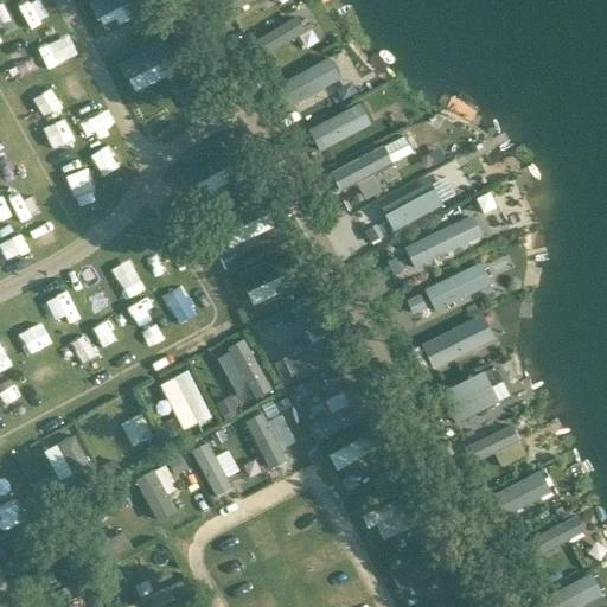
[(44,0),(29,0),(21,5),(33,23),(51,11),(44,0)]
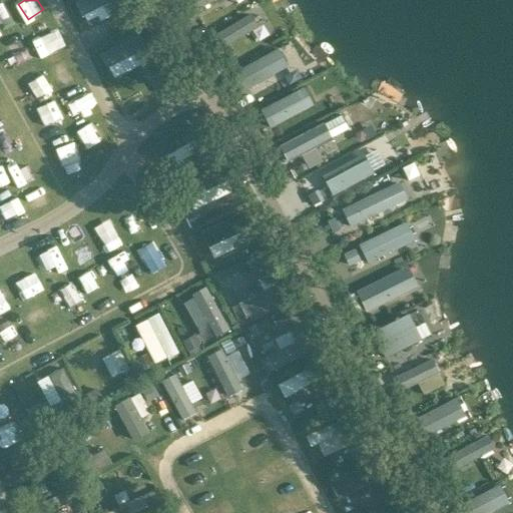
[(202,16),(235,2),(234,0),(213,0),(198,6),(202,16)]
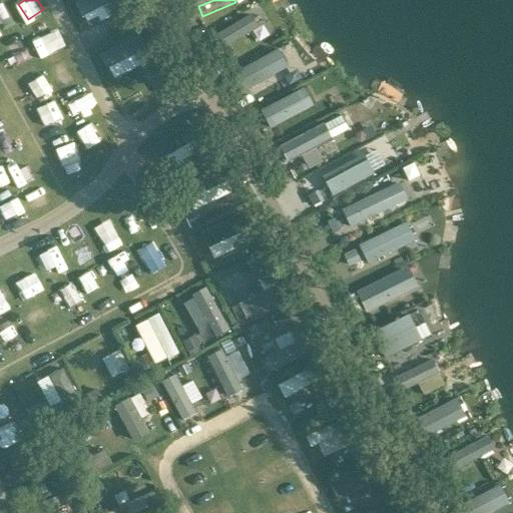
[(257,41),(266,35),(250,10),(208,34),(218,50),(250,31),(257,41)]
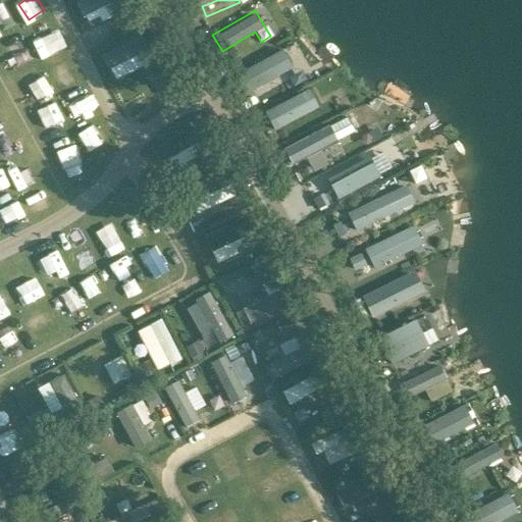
[(106,22),(85,33),(90,46),(112,35),(106,22)]
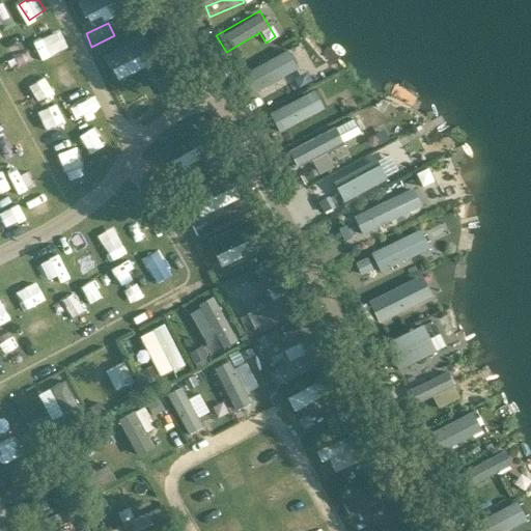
[(19,30),(1,36),(8,57),(27,51),(19,30)]
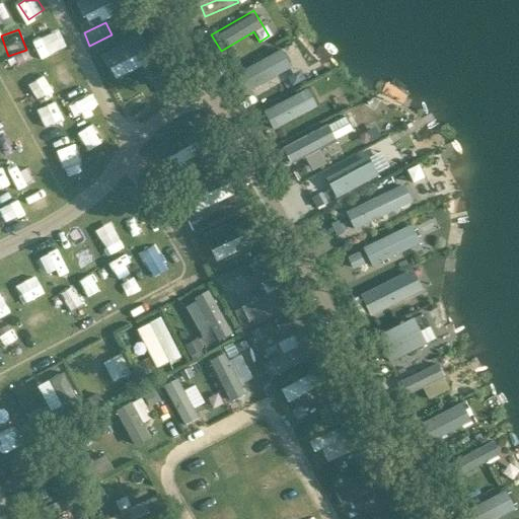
[(139,34),(97,51),(104,69),(114,65),(117,73),(149,60),(139,34)]
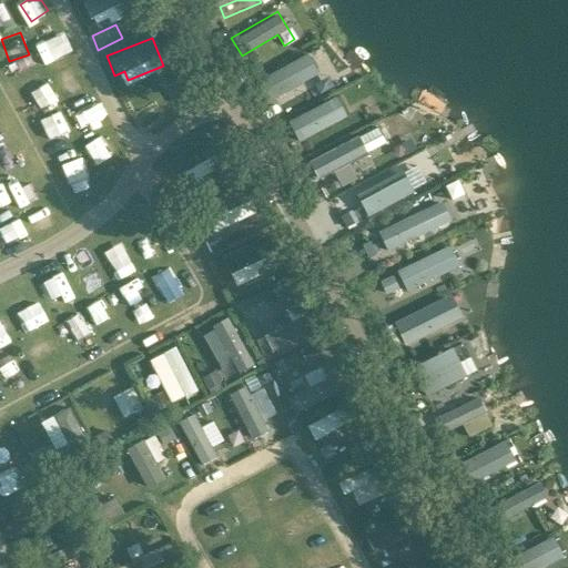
[(253,79),(264,101),(317,75),(307,53),(253,79)]
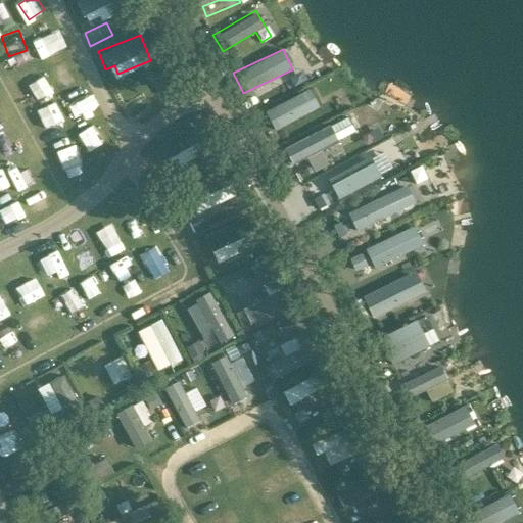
[(265,110),(275,130),(319,106),(307,87),(265,110)]
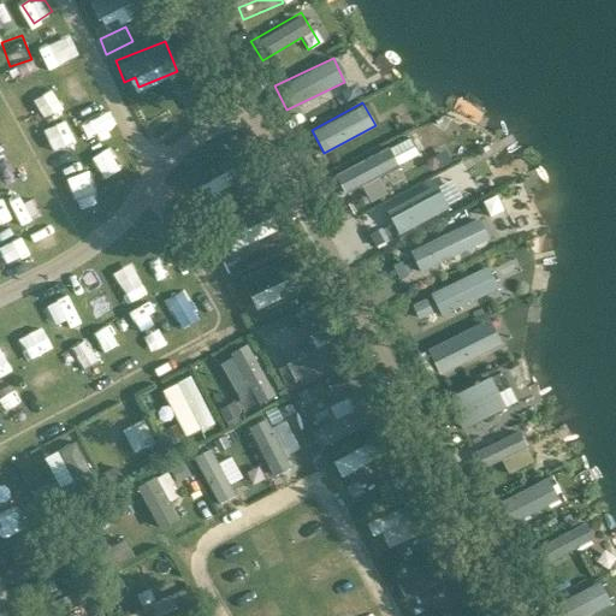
[(47,129),(59,158),(82,148),(70,120),(47,129)]
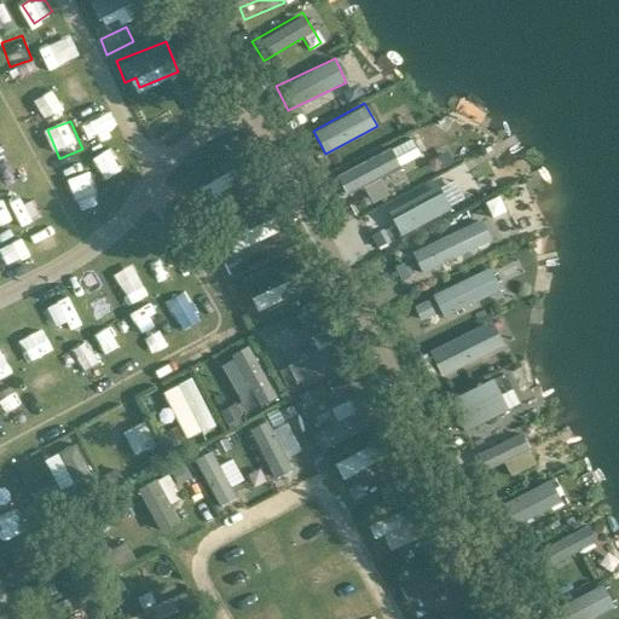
[(289,146),(294,155),(308,148),(302,139),(289,146)]
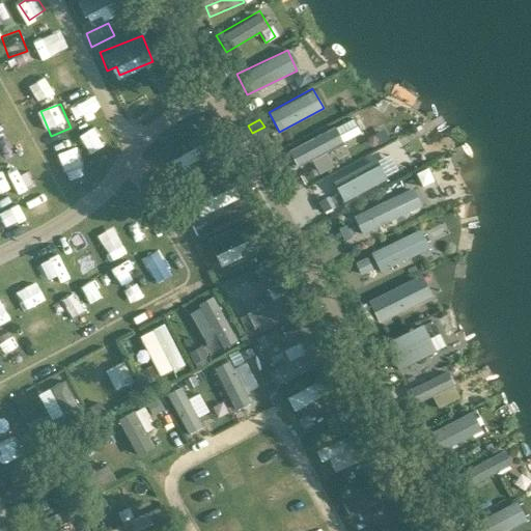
[(286,145),(295,165),(356,139),(347,119),(286,145)]
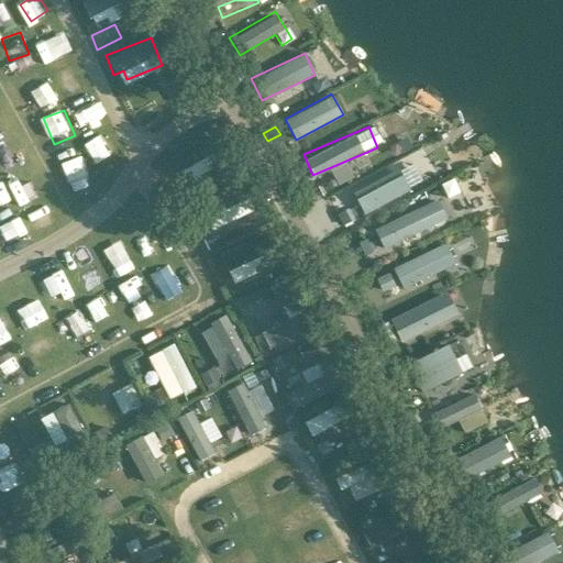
[(75,174),(94,165),(85,147),(66,156),(75,174)]
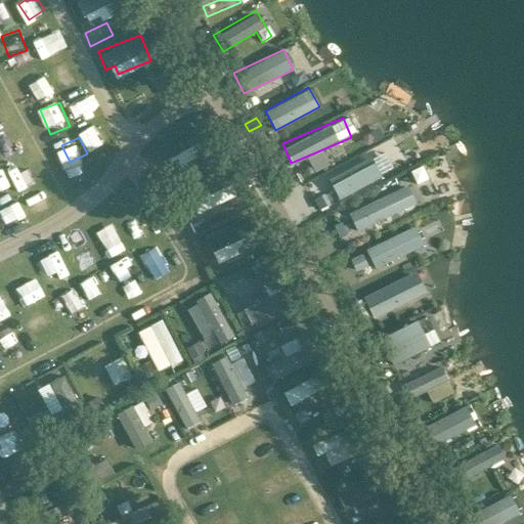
[(336,195),(394,171),(385,150),(326,176),(336,195)]
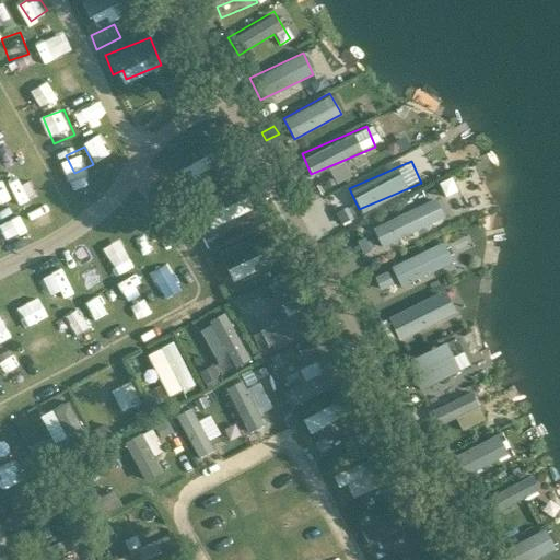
[(296,166),(287,172),(290,179),(301,174),(296,166)]
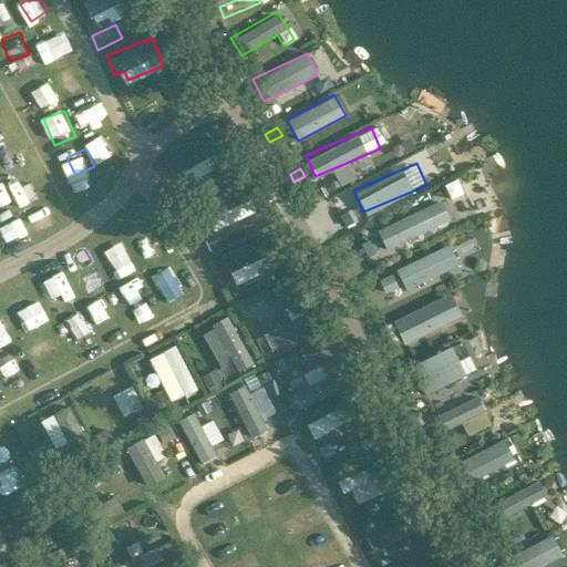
[(0,185),(0,207),(9,203),(0,185)]
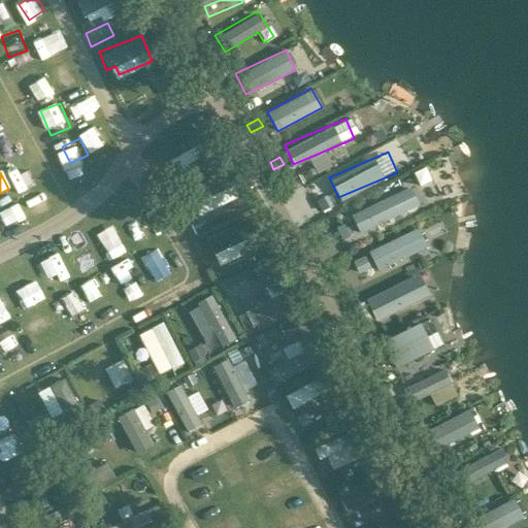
[(350,211),(358,231),(418,206),(409,187),(350,211)]
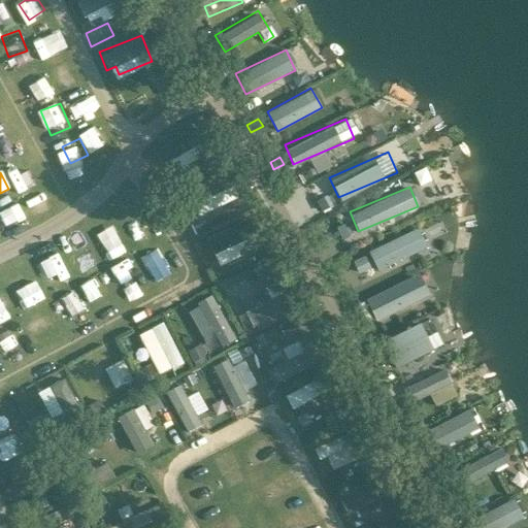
[(241,196),(231,201),(236,210),(246,205),(241,196)]
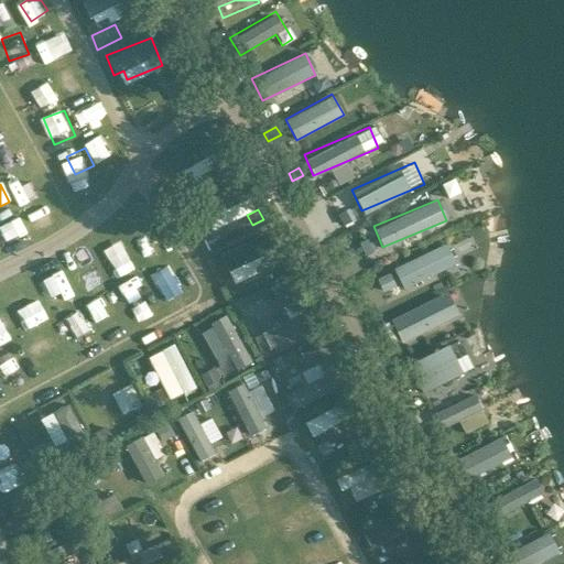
[(373,252),(367,239),(360,242),(366,256),(373,252)]
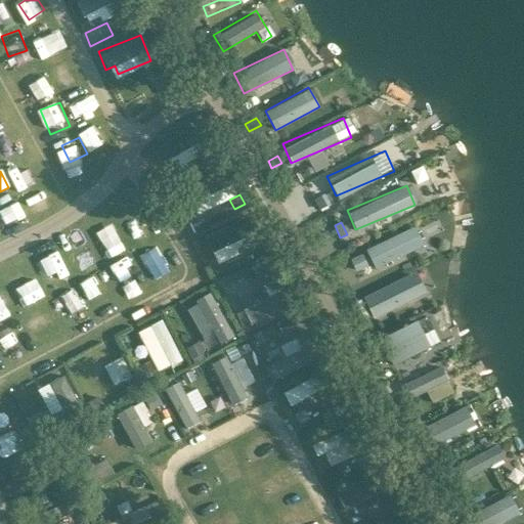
[(364,249),(374,268),(424,245),(415,224),(364,249)]
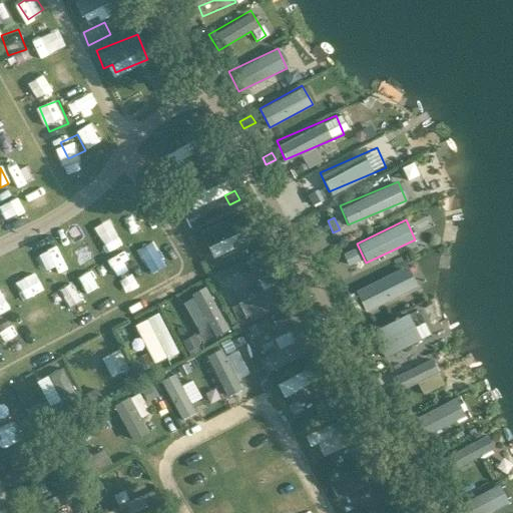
[(200,229),(210,257),(232,248),(222,221),(200,229)]
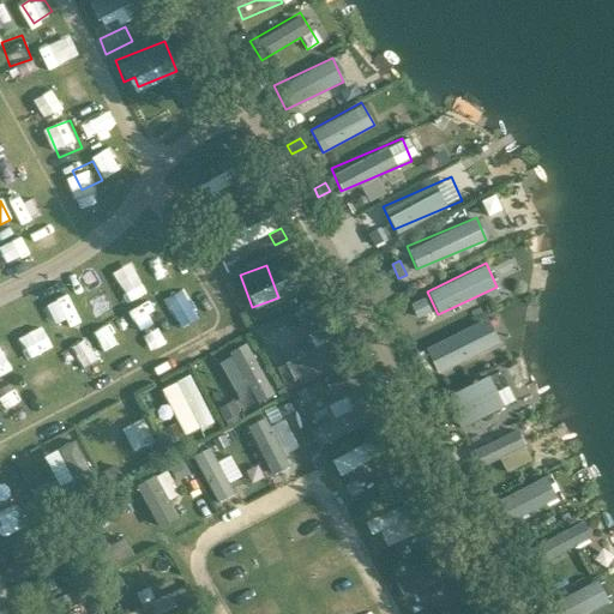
[(319,300),(312,286),(300,292),(308,306),(319,300)]
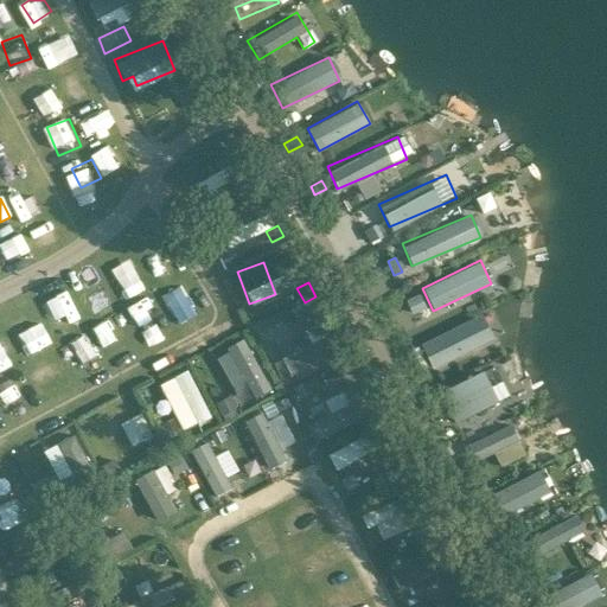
[(407,301),(413,315),(427,308),(421,295),(407,301)]
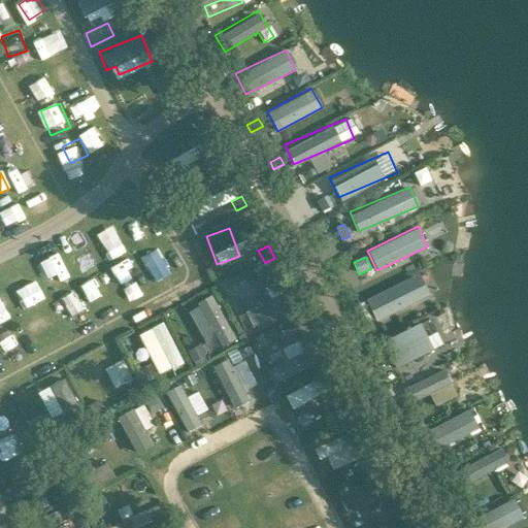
[(421,275),(366,294),(374,318),(429,298),(421,275)]
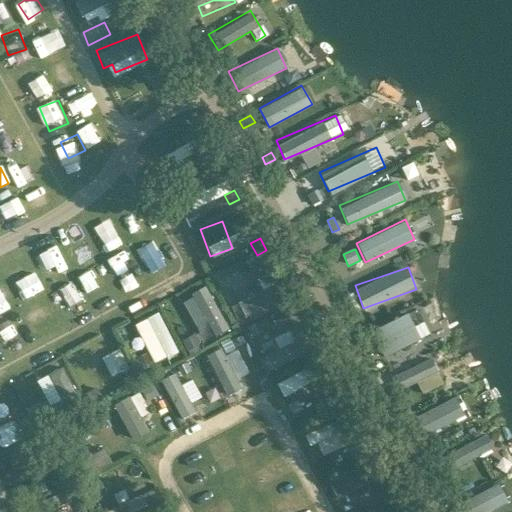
[(184,295),(201,340),(227,331),(210,286),(184,295)]
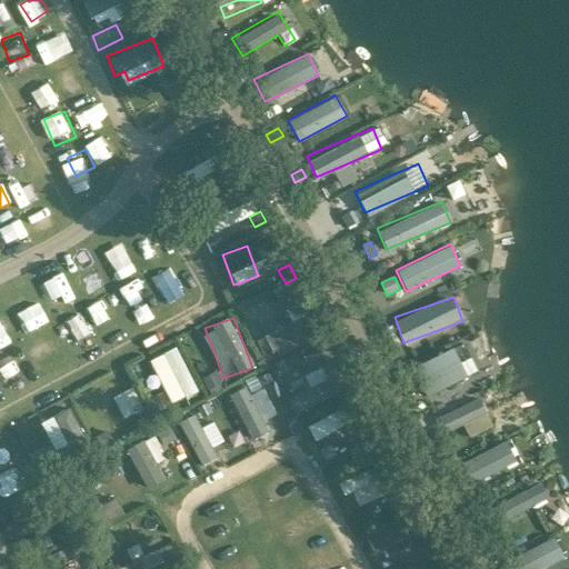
[(257,341),(267,356),(296,336),(286,322),(257,341)]
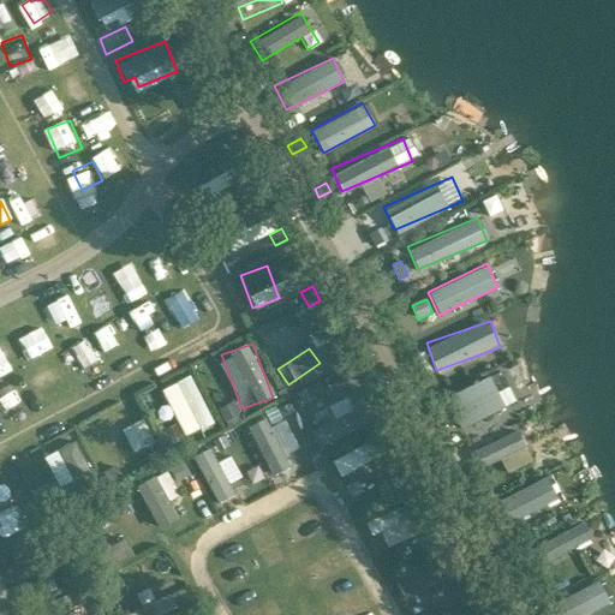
[(431,371),(423,352),(412,358),(421,376),(431,371)]
